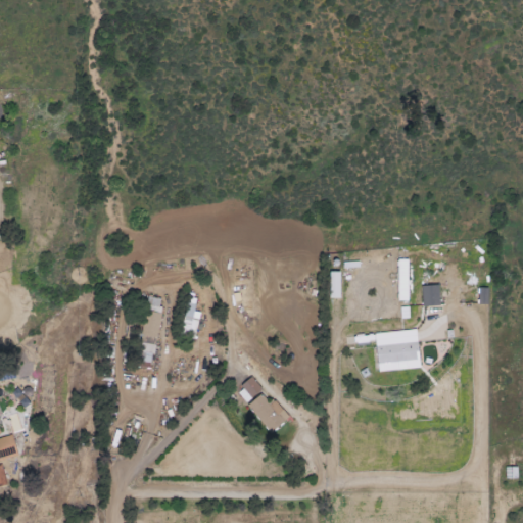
[(408,301),(407,260),(397,260),(397,301),(408,301)]
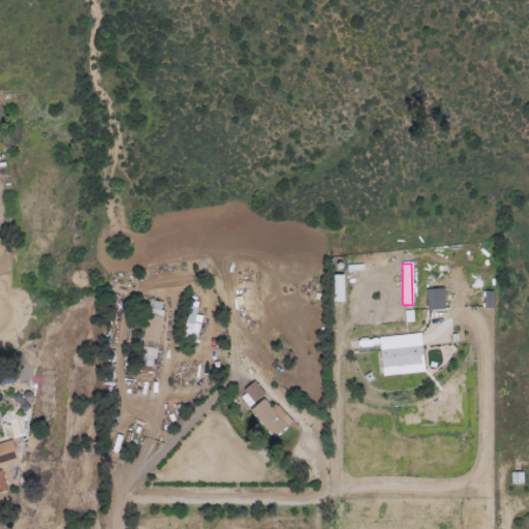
[(343,276),(332,276),(333,303),(343,303),(343,276)]
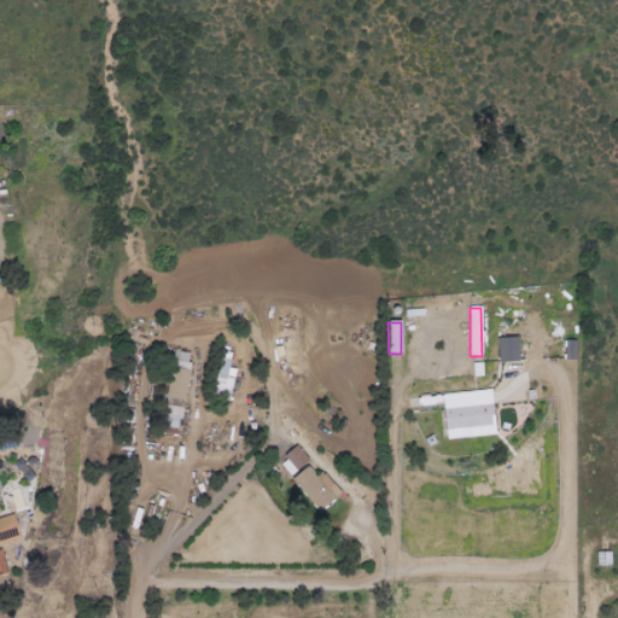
[(500,363),(519,361),(517,337),(496,339),(500,363)]
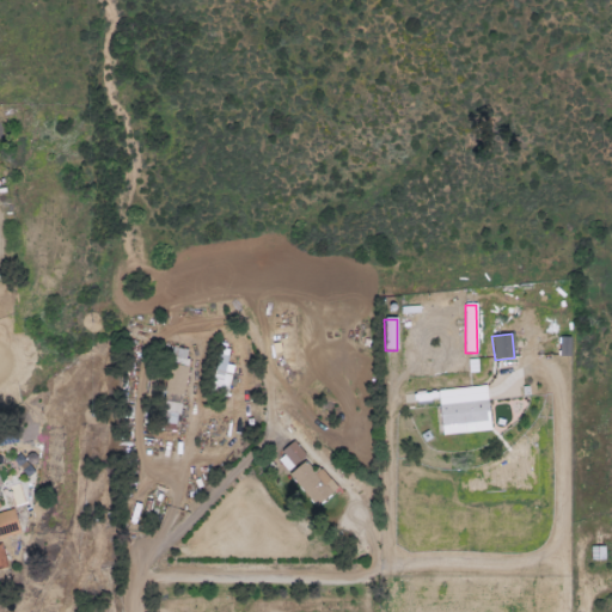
[(226,365),(228,357),(218,355),(209,392),(227,397),(233,367),(226,365)]
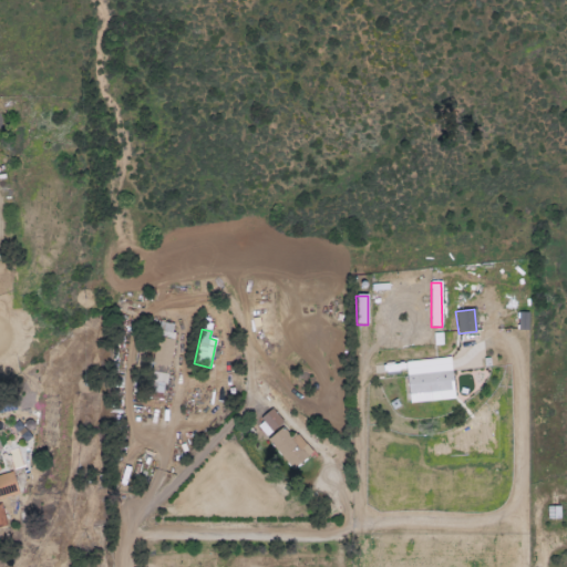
[(409,403),(454,401),(451,359),(406,362),(409,403)]
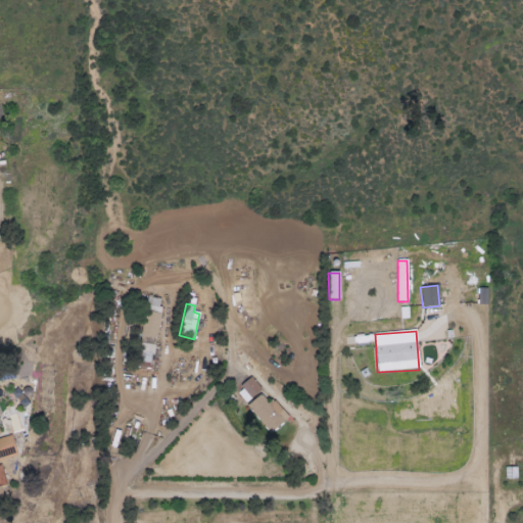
[(271,434),(288,418),(273,400),(271,402),(249,379),(234,393),(271,434)]
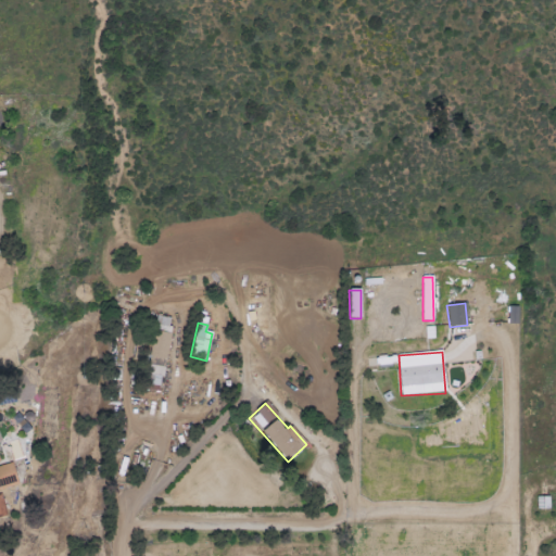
[(0,487),(16,484),(13,464),(0,466),(0,487)]
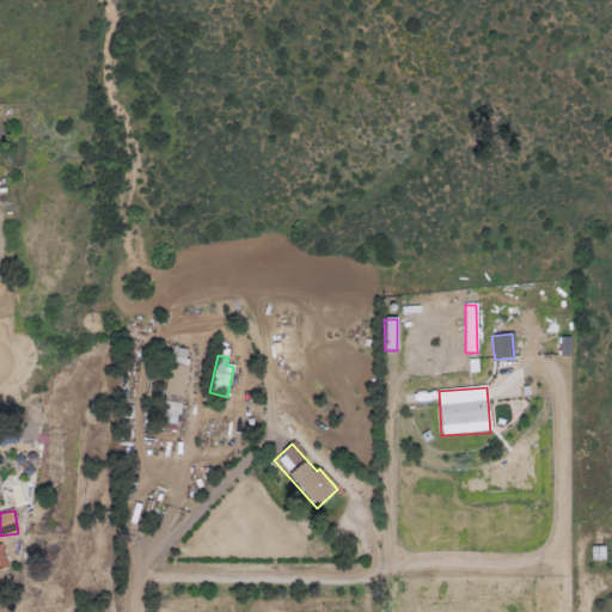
All buildings are outlined.
